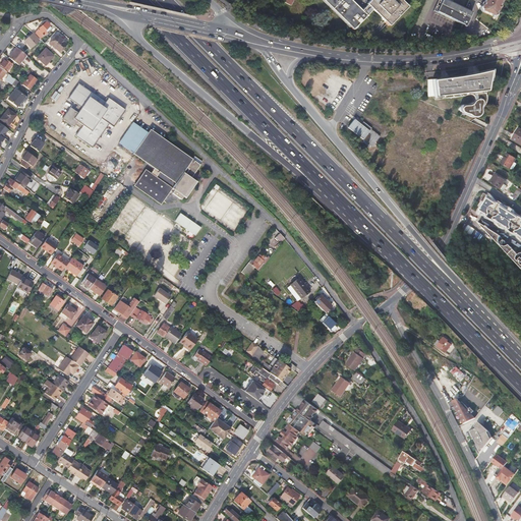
[(323,0),(353,30),(372,10),(389,26),(408,7),(401,0),(371,0),(367,5),(361,0),(353,0),(352,1),(350,0),(323,0)]
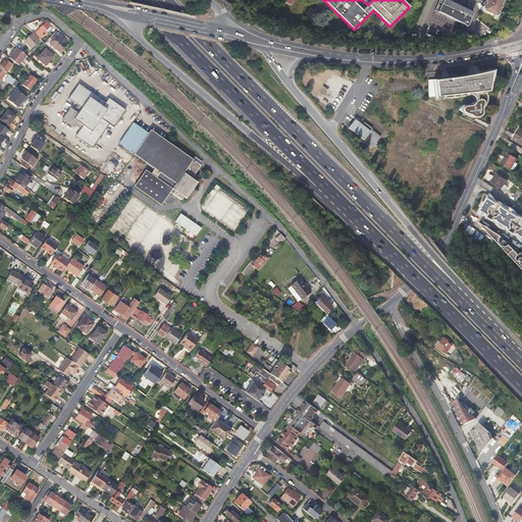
[(466,27),(473,12),(466,9),(460,7),(446,0),(438,0),(433,11),(466,27)]
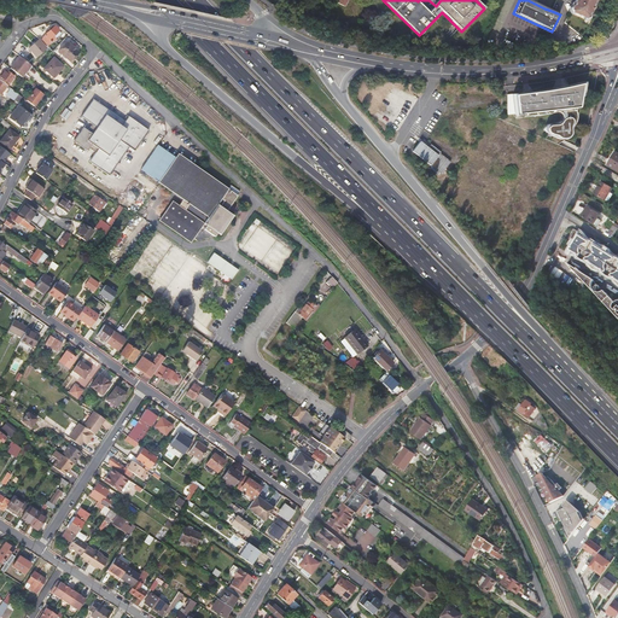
[(575,0),(571,9),(573,11),(586,17),(588,16),(595,0),(575,0)]
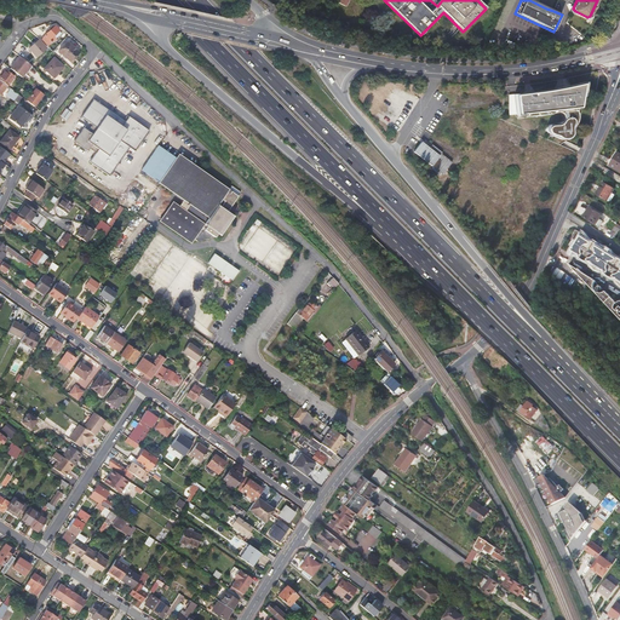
[(55,27),(39,40),(47,47),(56,40),(56,39),(61,35),(55,27)]
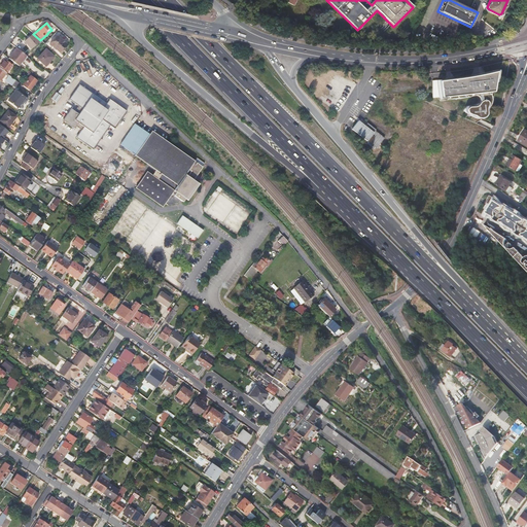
[(25,41),(31,48),(38,42),(33,35),(25,41)]
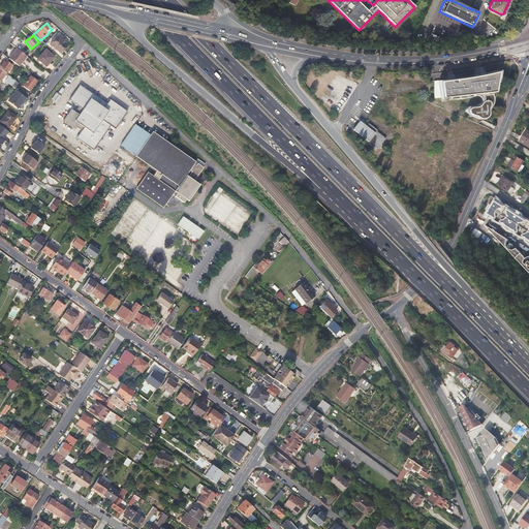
[(51,43),(60,54),(67,45),(57,37),(51,43)]
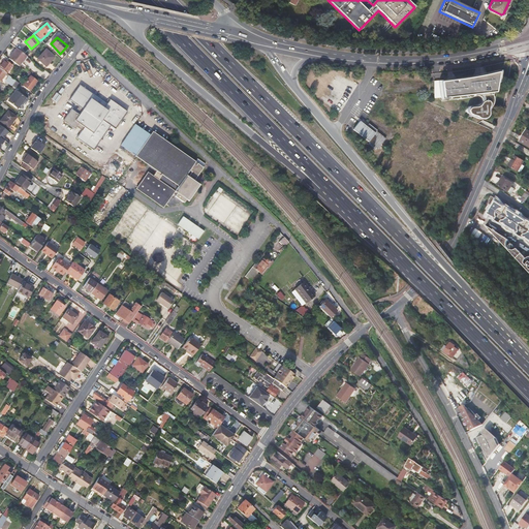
[(22,61),(24,62),(27,57),(16,49),(8,59),(18,66),(22,61)]
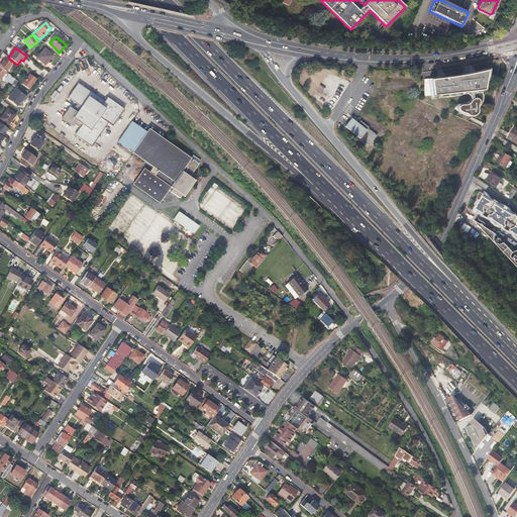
[(36,58),(44,66),(54,57),(45,48),(36,58)]
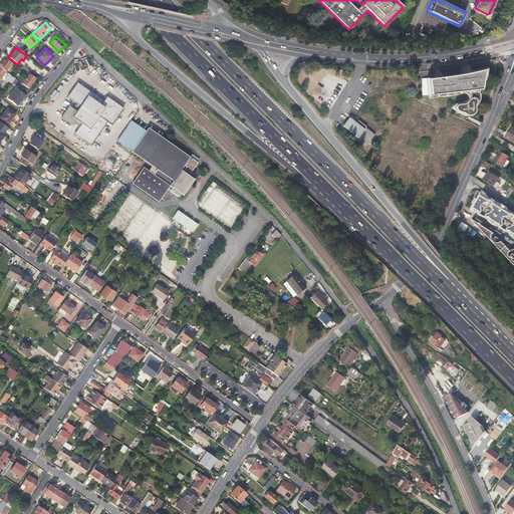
[(11,64),(4,58),(0,63),(0,66),(5,70),(5,71),(11,64)]
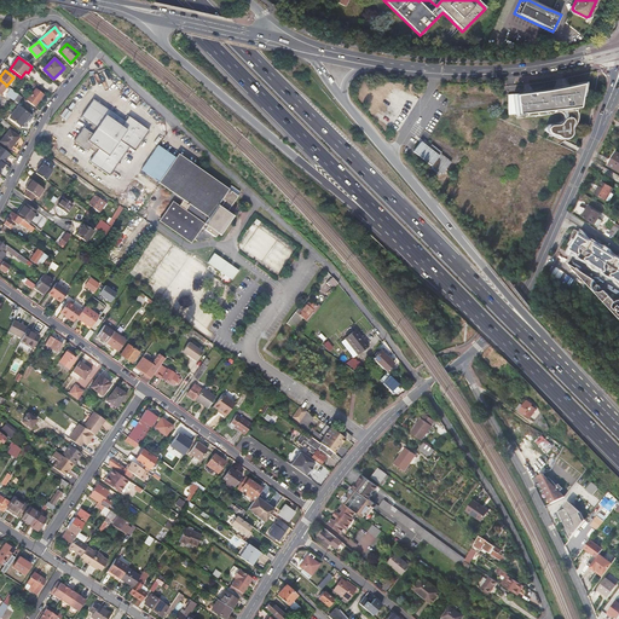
[(541,116),(561,115),(561,116),(562,117),(562,120),(562,122),(561,123),(559,125),(557,126),(556,126),(555,126),(553,126),(549,126),(548,126),(547,127),(545,127),(544,128),(544,129),(544,131),(544,132),(545,133),(545,134),(547,134),(548,136),(549,134),(550,136),(550,137),(560,139),(563,140),(567,139),(570,138),(571,138),(571,133),(573,133),(573,131),(574,125),(577,122),(578,119),(578,115),(579,109),(576,109),(584,85),(584,82),(548,90),(514,94),(515,119),(541,117),(541,116)]
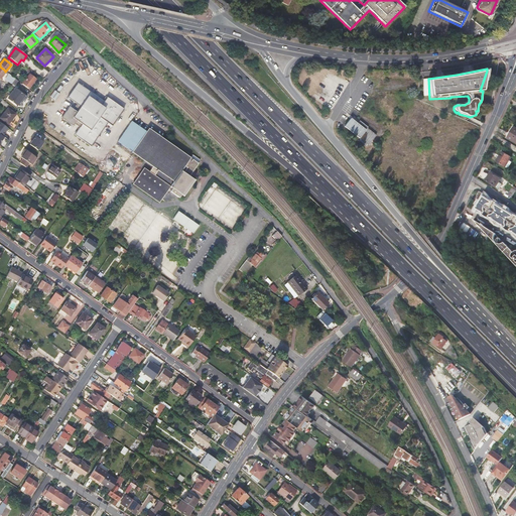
[(22,85),(28,89),(36,79),(30,75),(22,85)]
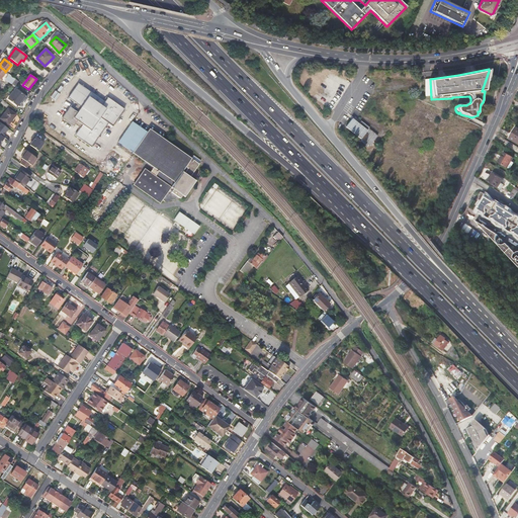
[(76,121),(82,125),(80,128),(74,136),(91,148),(106,125),(111,130),(124,110),(108,99),(107,99),(106,98),(104,100),(106,101),(104,102),(78,84),(68,98),(77,104),(81,107),(77,113),(73,109),(71,108),(63,118),(73,125),(74,124),(76,121)]
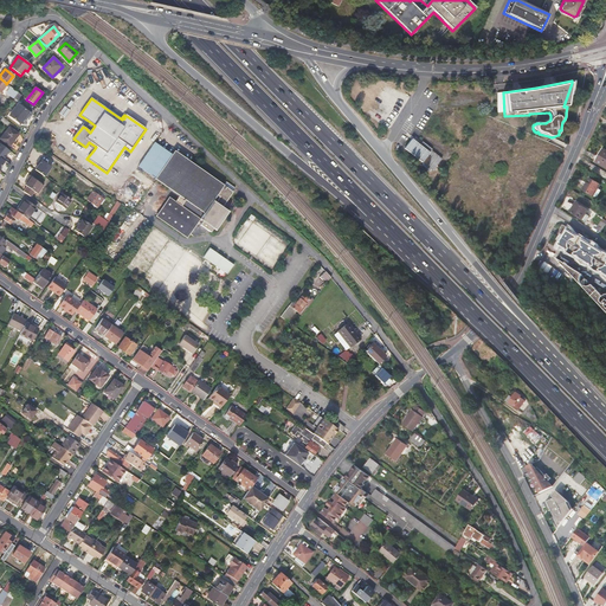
[(10,116),(20,124),(30,113),(19,104),(10,116)]
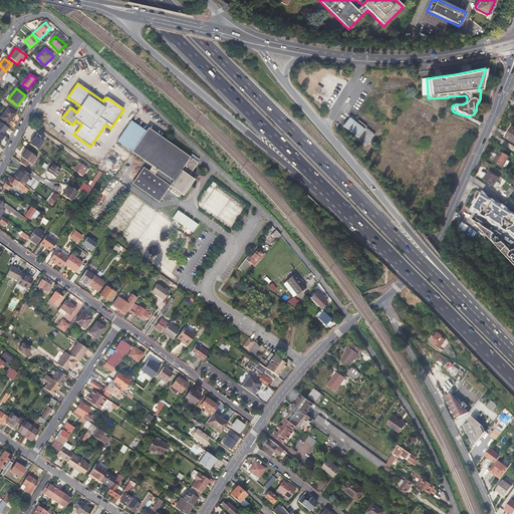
[(0,117),(8,124),(15,115),(7,108),(0,117)]
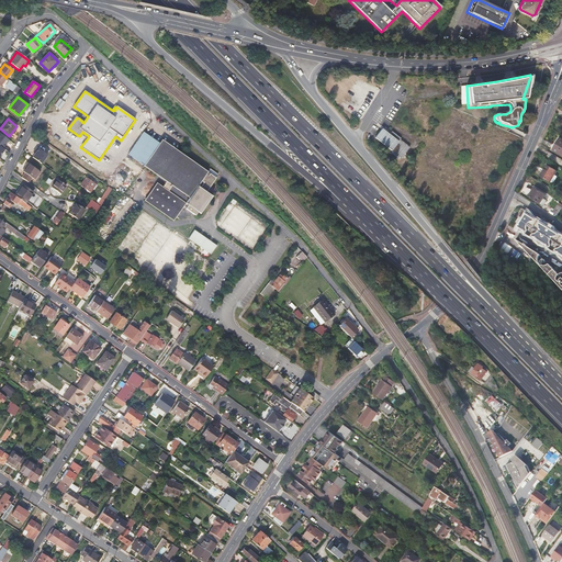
[(382,127),(374,138),(401,158),(411,146),(392,132),(390,134),(382,127)]
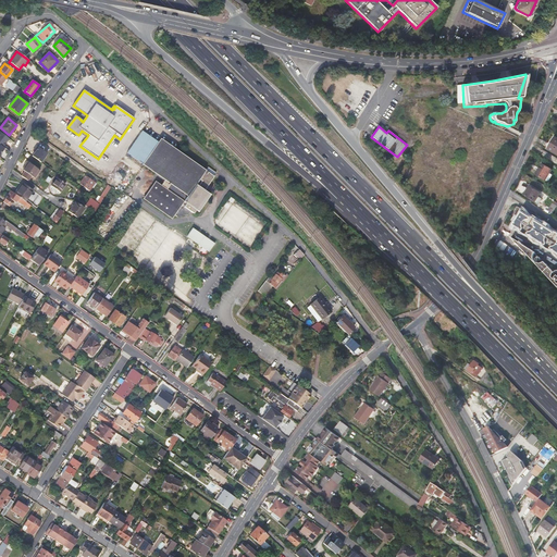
[(140,132),(126,155),(141,165),(157,143),(140,132)]
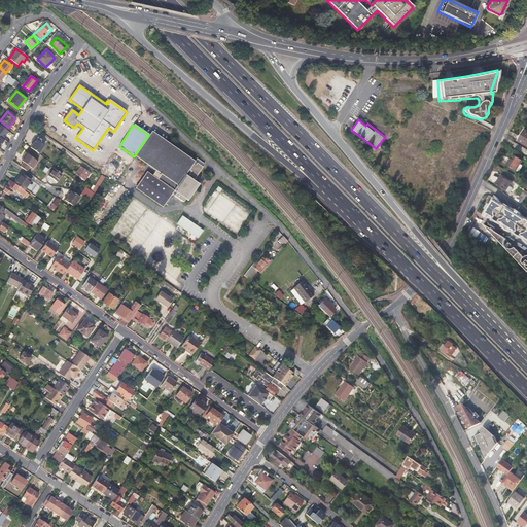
[(192,161),(150,132),(148,135),(134,156),(155,171),(152,176),(146,172),(135,188),(163,207),(165,204),(168,206),(177,203),(179,200),(182,202),(184,199),(186,200),(198,184),(192,180),(202,167),(201,166),(203,163),(196,157),(192,161)]
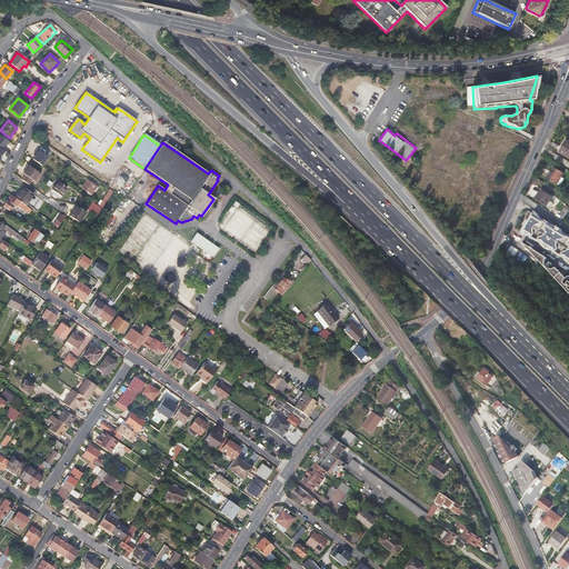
[(32,160),(41,166),(47,157),(37,149),(35,153),(37,155),(36,156),(32,160)]
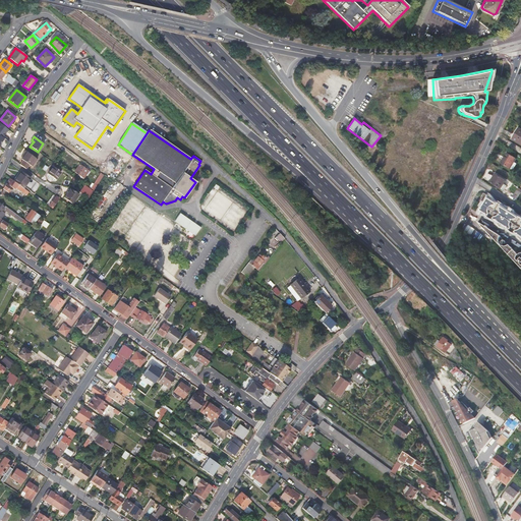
[(22,161),(34,169),(39,162),(27,154),(22,161)]
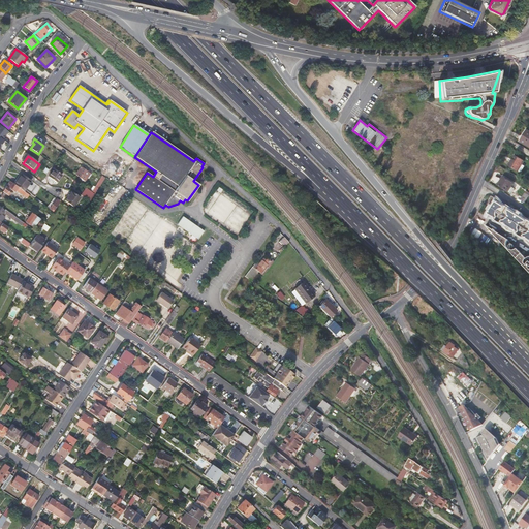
[(519,173),(525,162),(516,156),(509,166),(519,173)]
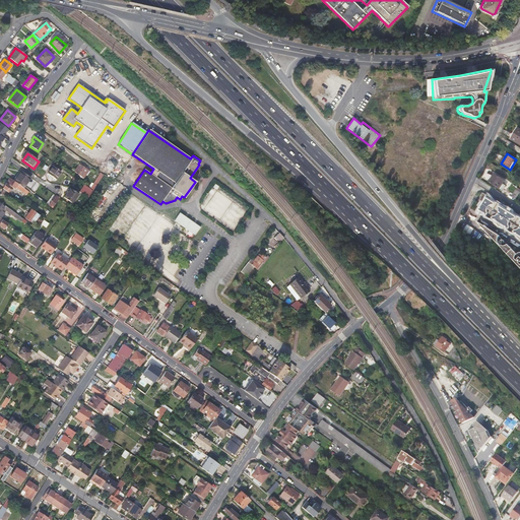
[(82,180),(88,172),(79,165),(74,172),(77,175),(77,176),(82,180)]
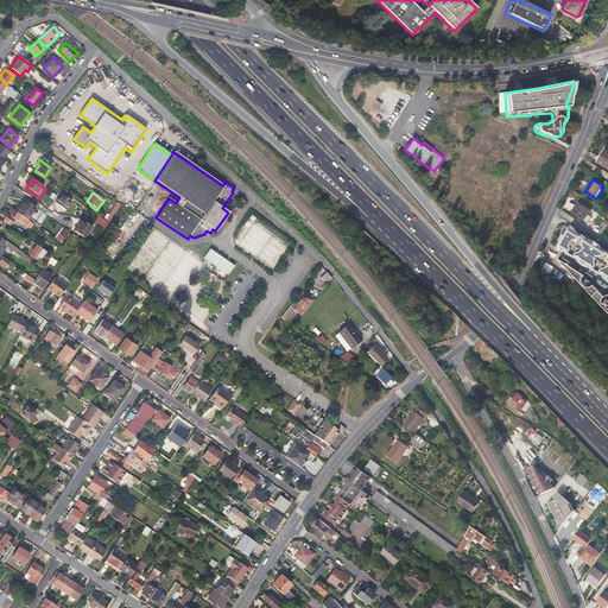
[(56,204),(65,211),(71,202),(62,195),(56,204)]
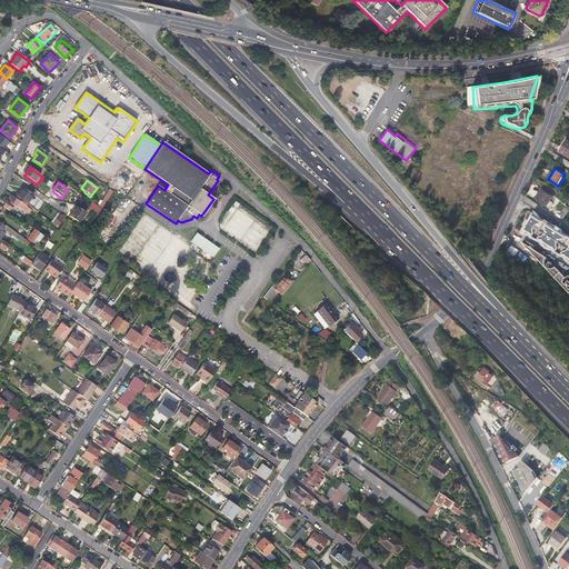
[(26,207),(35,196),(23,188),(20,192),(19,191),(15,198),(16,199),(26,207)]
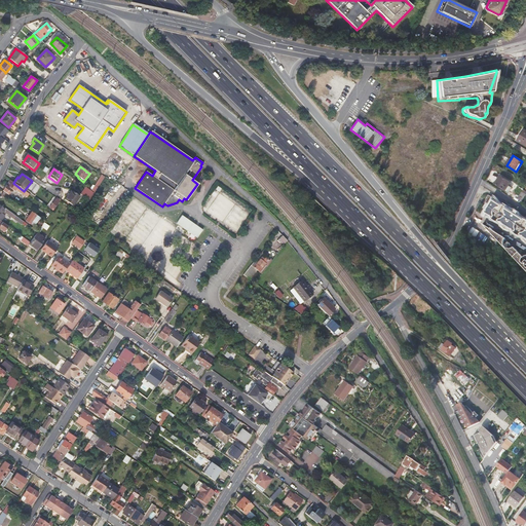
[(105,178),(102,176),(91,192),(95,194),(105,178)]
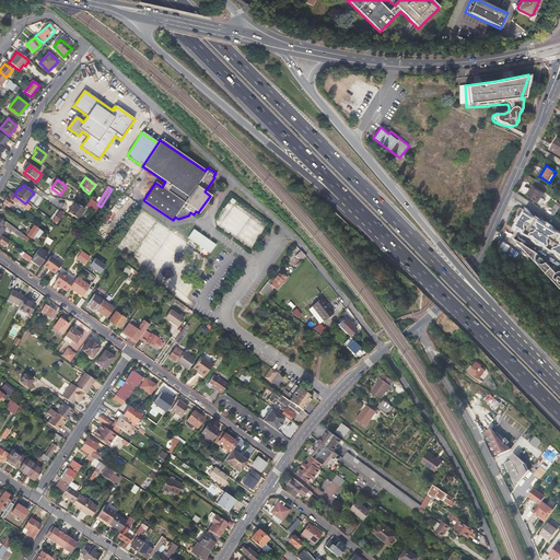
[(532,188),(526,197),(538,203),(540,199),(544,195),(533,188),(532,188)]
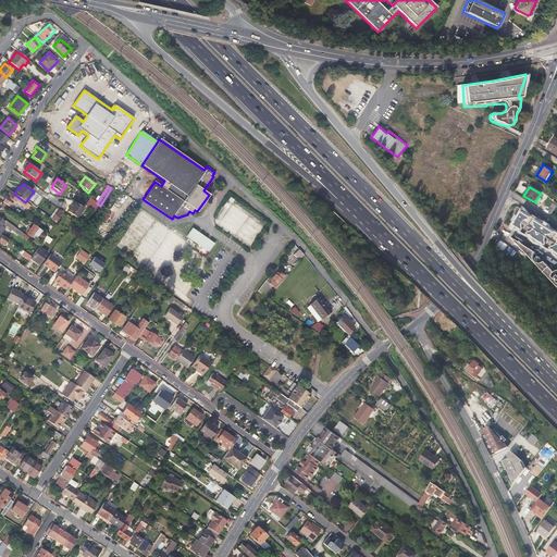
[(7,196),(7,197),(3,202),(9,207),(13,201),(14,202),(16,200),(26,208),(27,206),(29,207),(31,206),(25,202),(15,195),(15,196),(10,193),(9,195),(8,195),(7,196)]
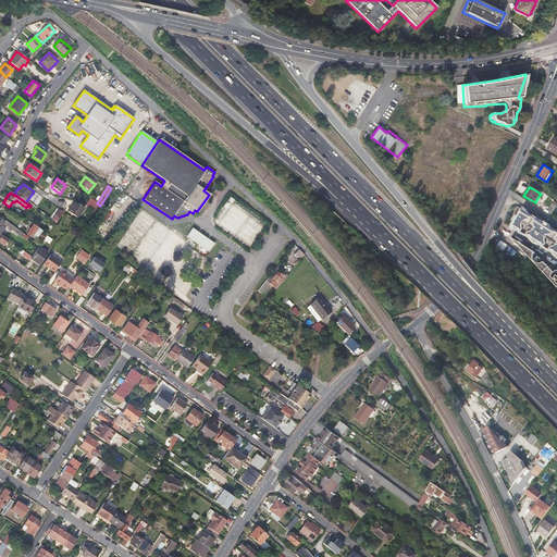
[(88,202),(98,209),(100,206),(97,203),(91,199),(88,202)]
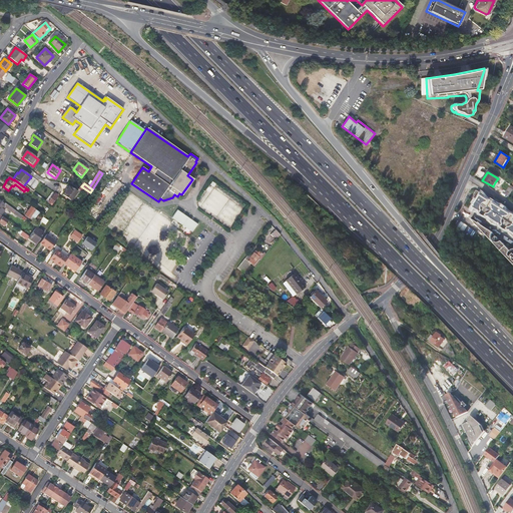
[(64,195),(72,201),(78,192),(71,187),(64,195)]
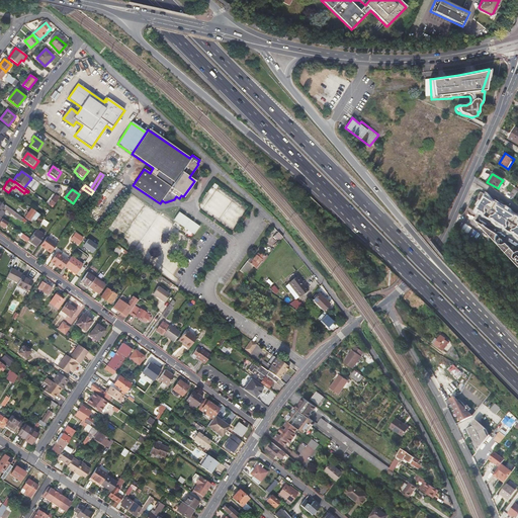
[(477,200),(482,203),(476,212),(478,213),(480,213),(484,213),(495,222),(494,223),(495,224),(496,225),(500,228),(501,228),(503,226),(516,235),(514,237),(516,238),(517,239),(517,219),(510,214),(511,212),(511,211),(511,210),(506,206),(504,206),(503,207),(502,208),(491,201),(492,201),(489,196),(481,192),(477,200)]
